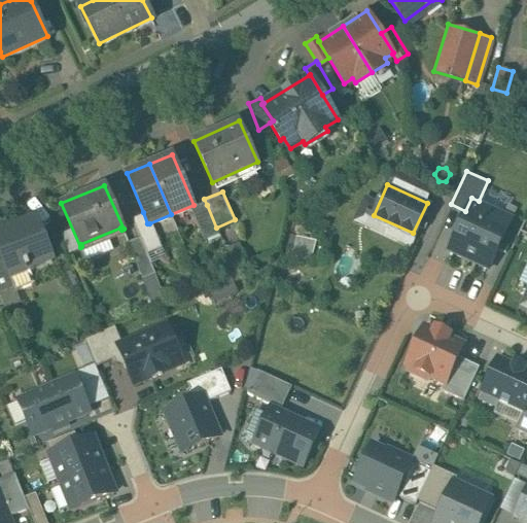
[(471,201),(449,251),(486,268),(507,217),(471,201)]
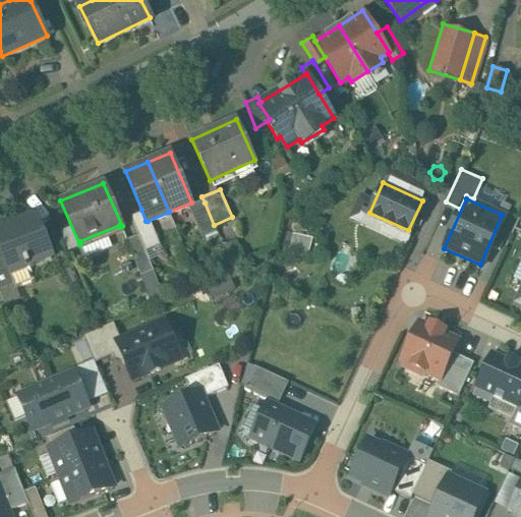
[(205,203),(191,209),(203,233),(215,228),(214,225),(205,203)]
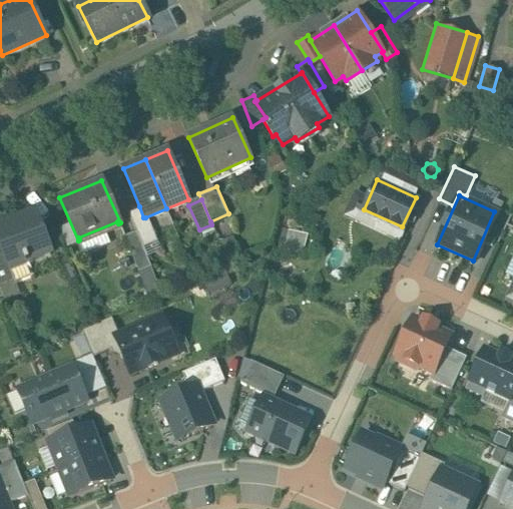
[(143,217),(139,206),(128,211),(136,229),(138,235),(151,230),(145,217),(143,217)]
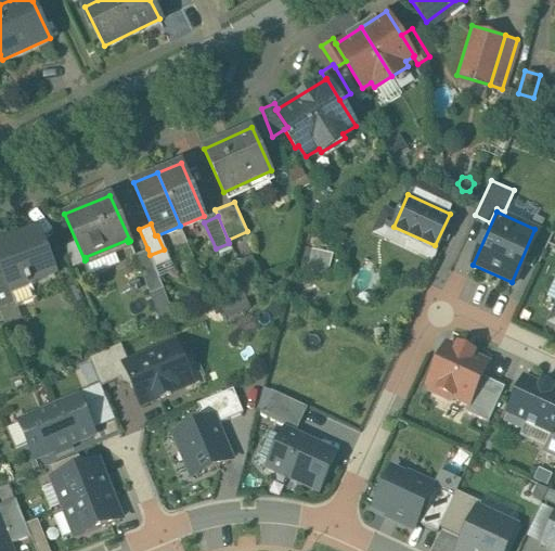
[(37,228),(0,242),(0,261),(9,285),(25,279),(29,290),(34,287),(30,282),(54,272),(37,228)]
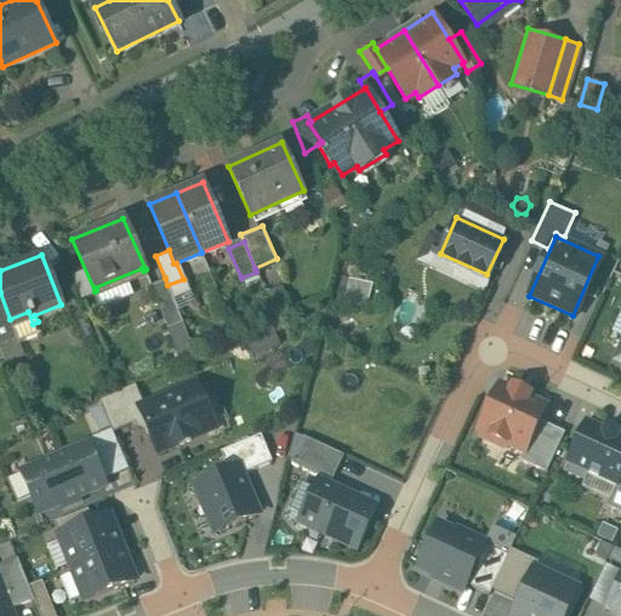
[(343,295),(365,301),(371,278),(349,272),(343,295)]
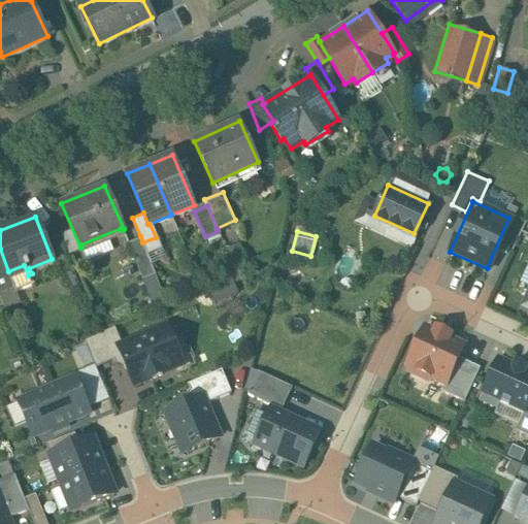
[(142,242),(140,236),(127,241),(141,276),(155,271),(142,242)]
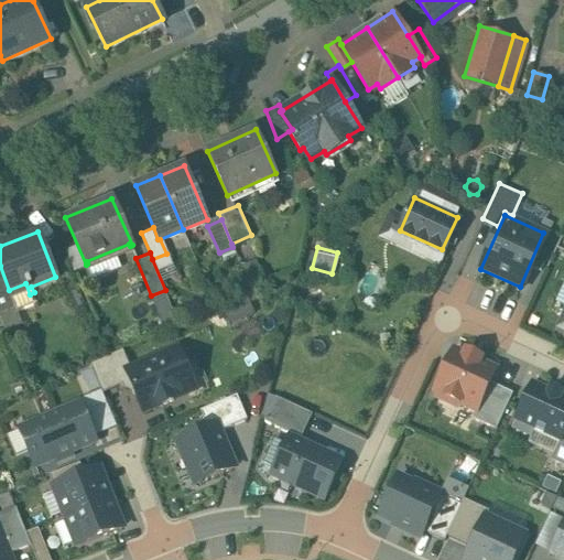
[(0,293),(9,290),(0,266),(0,293)]
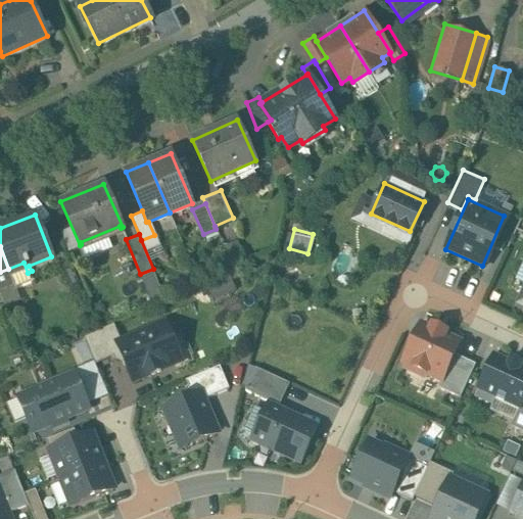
[(420,318),(400,362),(443,380),(463,336),(420,318)]
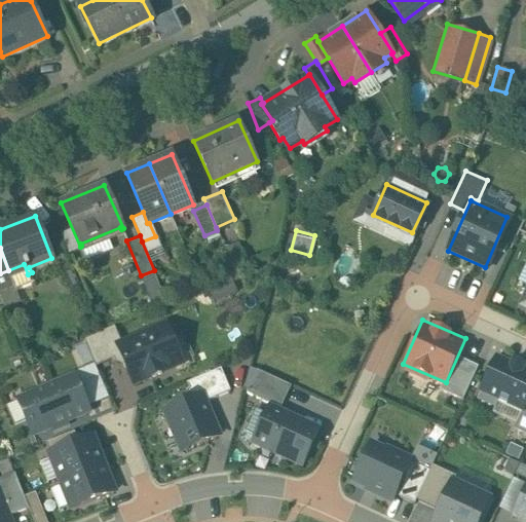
[(165,324),(118,343),(134,379),(148,374),(149,376),(162,370),(161,368),(176,362),(170,348),(175,345),(165,324)]
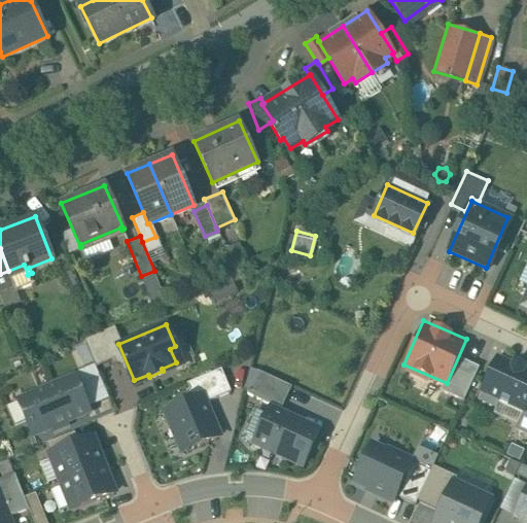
[(526,371),(498,359),(483,395),(523,413),(526,405),(526,371)]
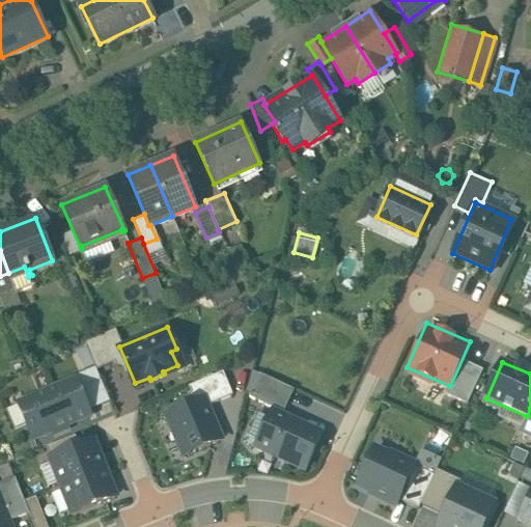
[(74,378),(19,401),(33,436),(89,412),(74,378)]
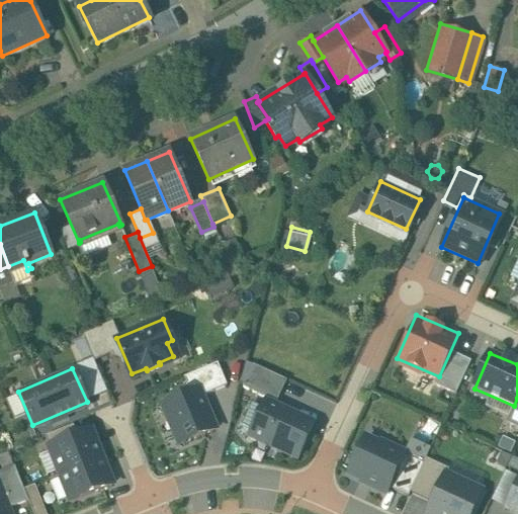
[(193,389),(161,404),(180,446),(212,432),(193,389)]
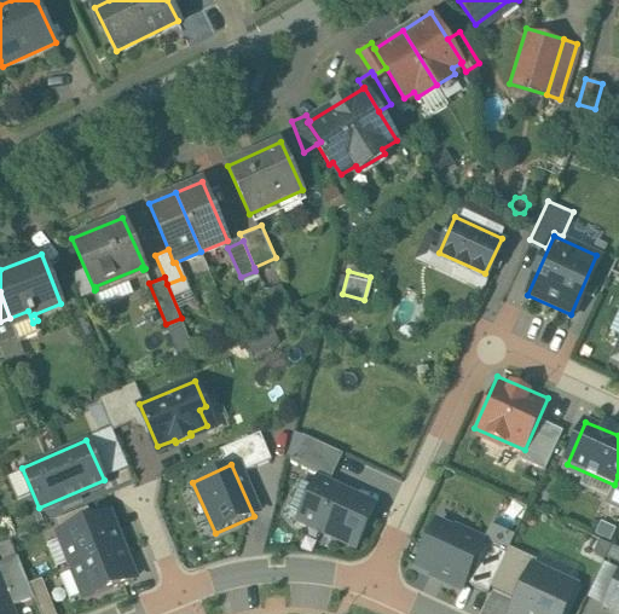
[(376,509),(319,481),(300,521),(358,549),(376,509)]
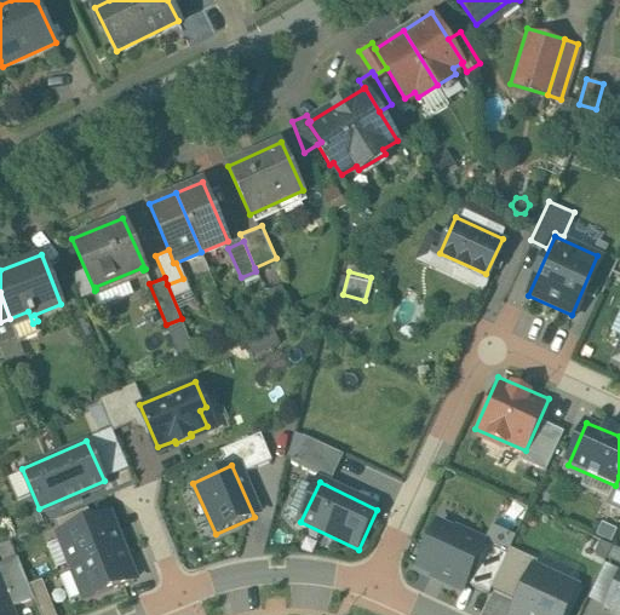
[(87,505),(53,518),(59,532),(93,518),(87,505)]
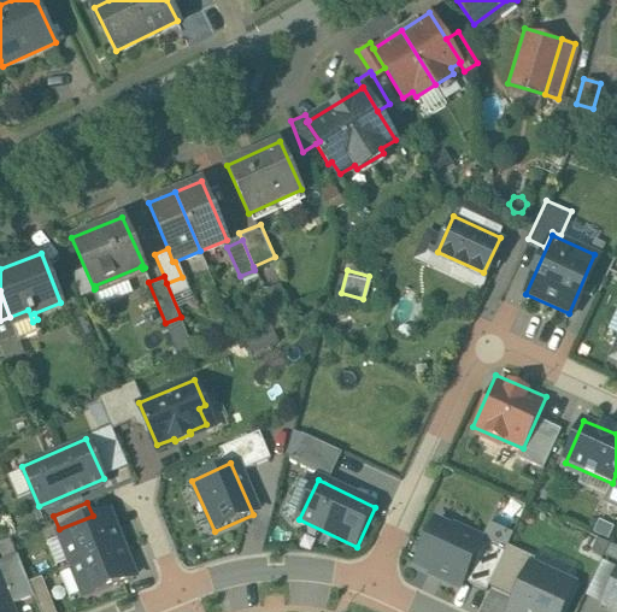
[(93,516),(59,529),(71,560),(121,541),(109,510),(93,516)]
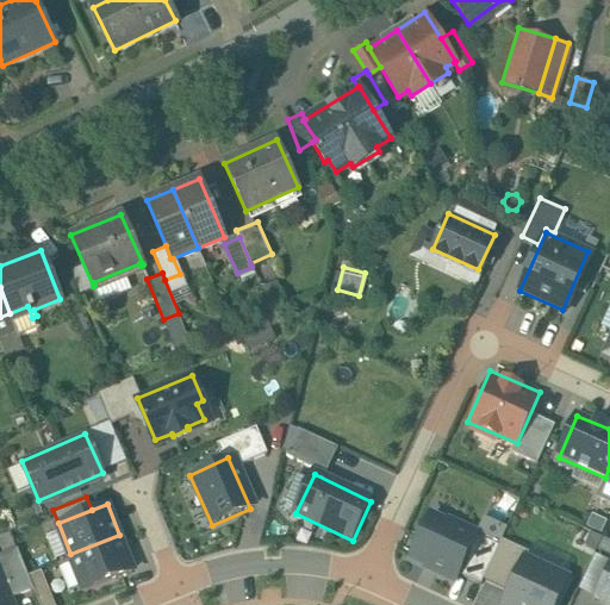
[(434,516),(412,562),(458,582),(479,536),(434,516)]
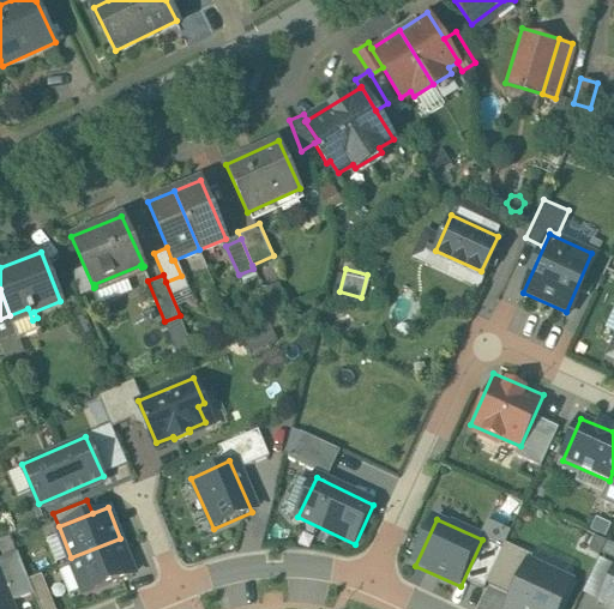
[(589,544),(613,549),(613,537),(591,534),(589,544)]
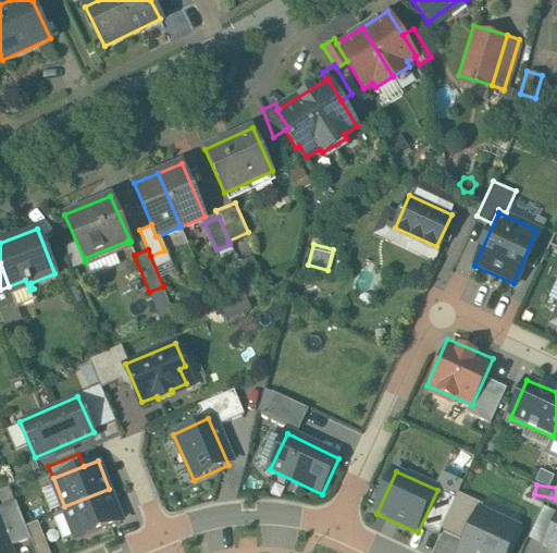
[(109,489),(64,506),(76,536),(121,518),(109,489)]
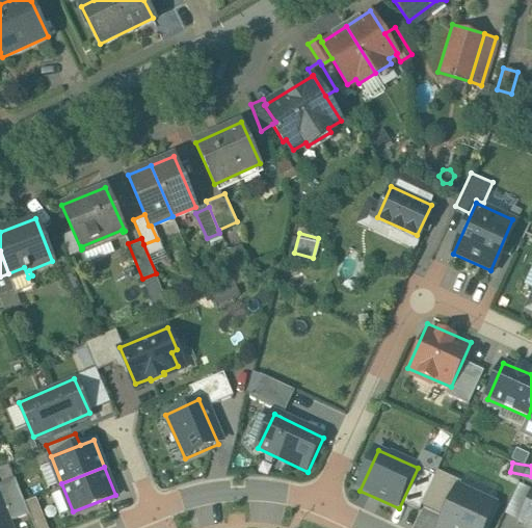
[(482,527),(495,502),(456,484),(437,526),(442,527),(482,527)]
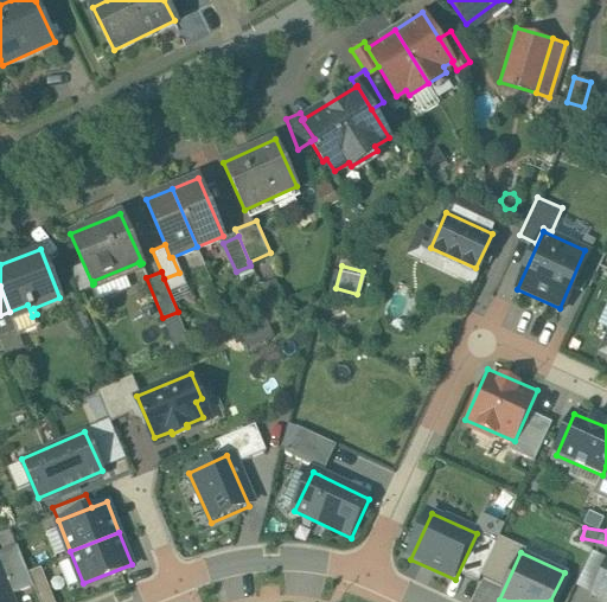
[(606,559),(593,591),(606,597),(606,559)]
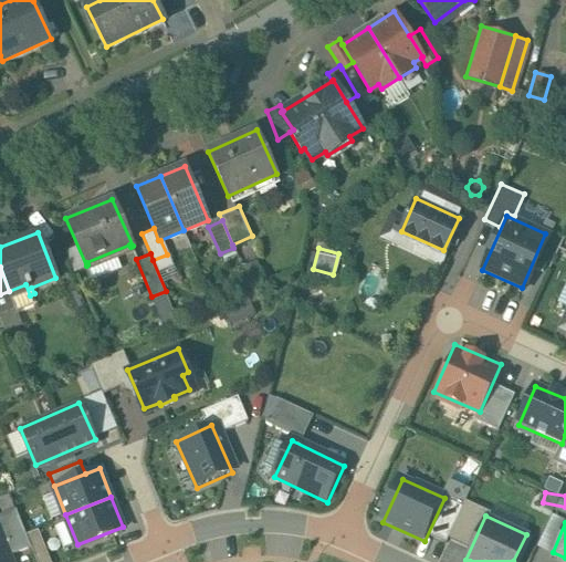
[(51,561),(38,527),(25,532),(38,561),(51,561)]
